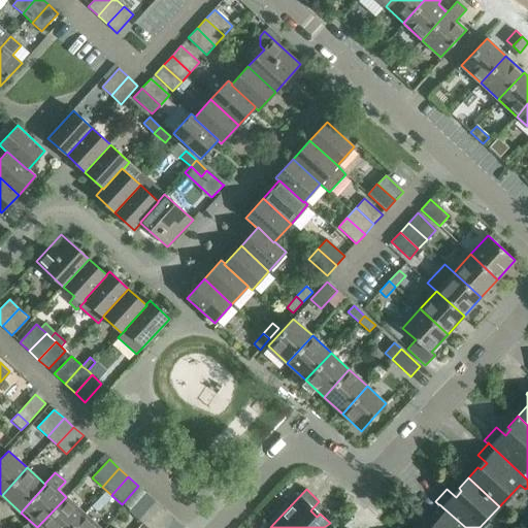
[(155,501),(145,492),(129,510),(138,520),(155,501)]
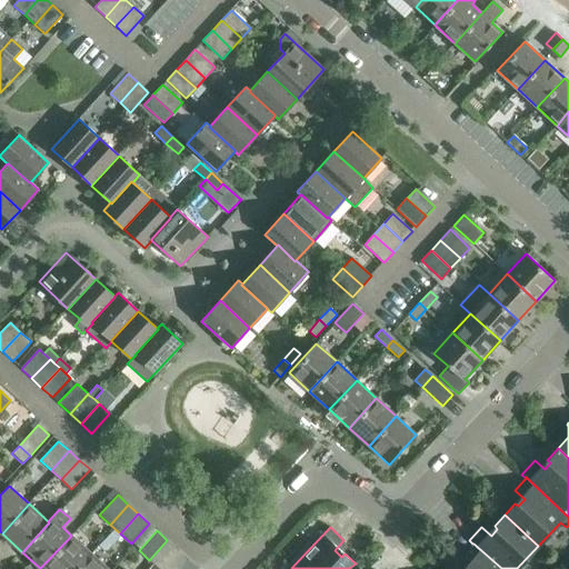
[(71,536),(40,568),(78,568),(92,555),(71,536)]
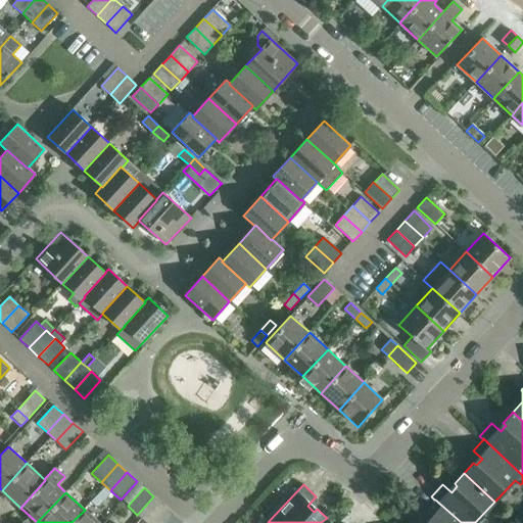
[(146,522),(163,505),(153,496),(137,515),(146,522)]
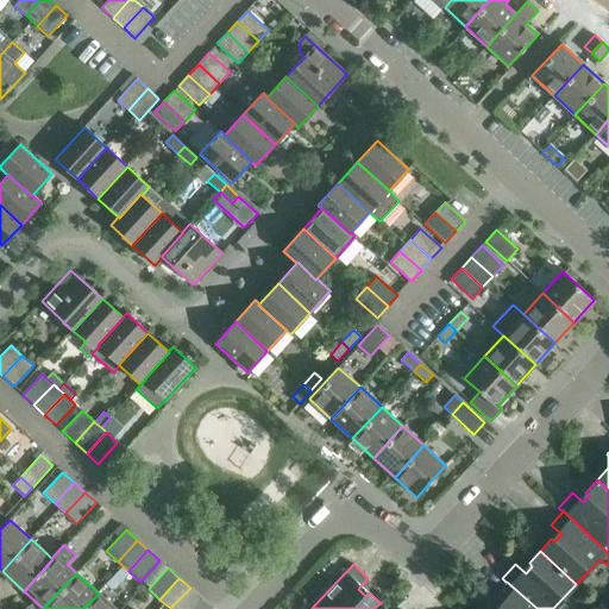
[(537,608),(507,582),(506,582),(494,596),(504,606),(501,608),(537,608)]
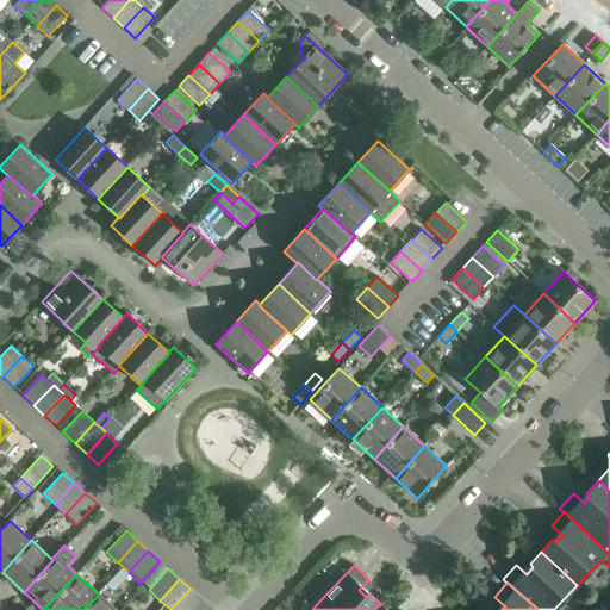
[(191,609),(201,599),(191,589),(170,609),(191,609)]
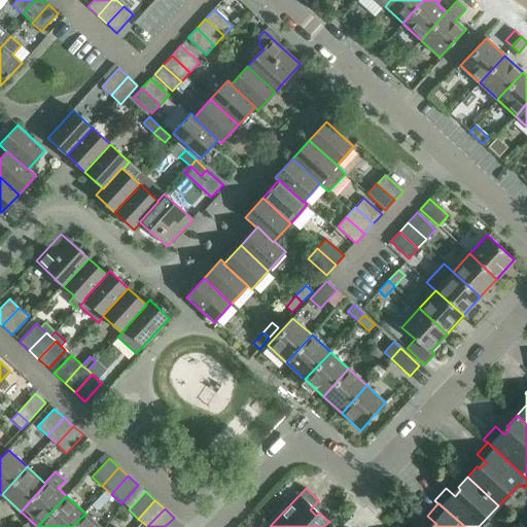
[(100,526),(85,514),(72,526),(100,526)]
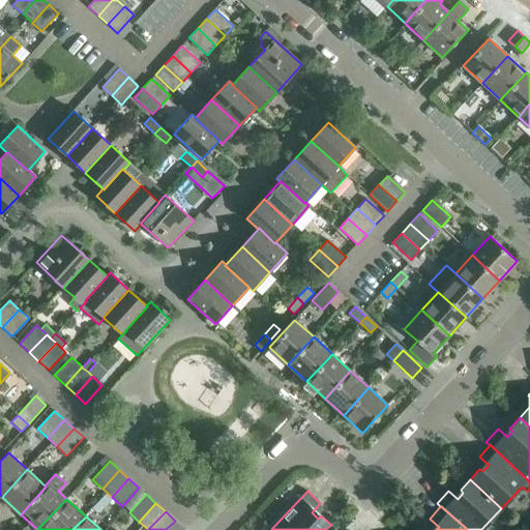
[(183,529),(184,529),(175,521),(167,529),(183,529)]
